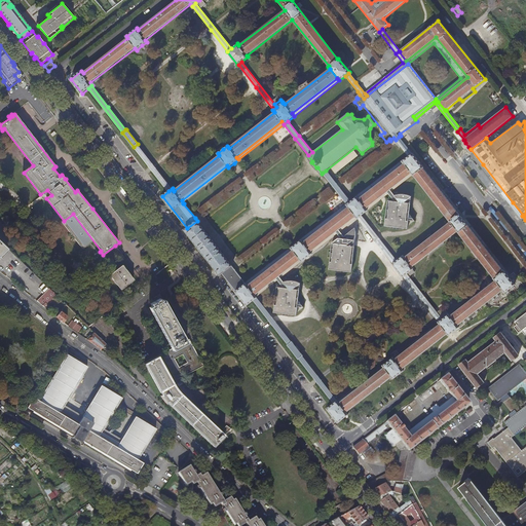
[(397,141),(408,156),(412,154),(399,137),(396,140),(397,141)]
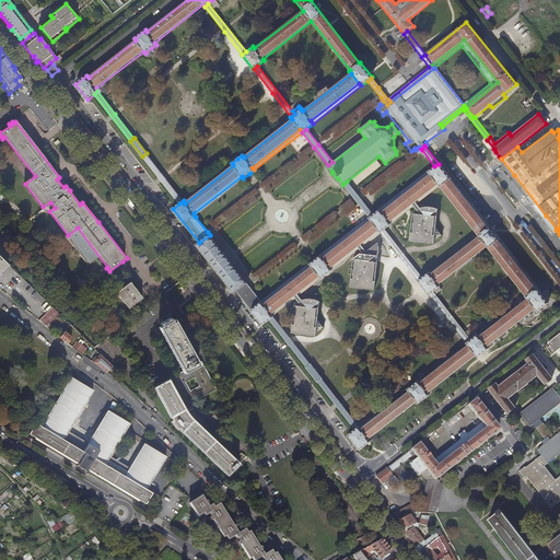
[(164,177),(147,153),(142,156),(179,203),(183,201),(164,177)]
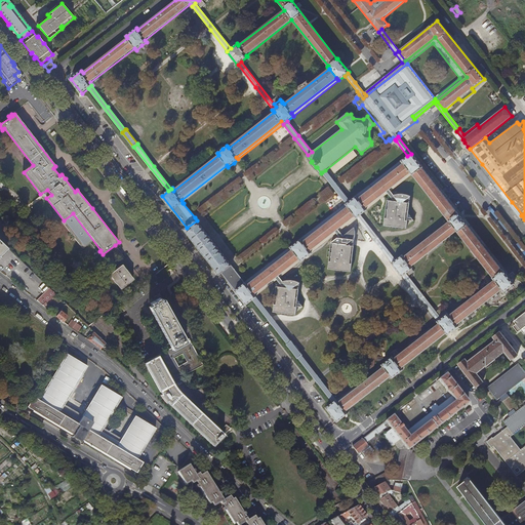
[(352,150),(330,167),(335,174),(357,157),(352,150)]
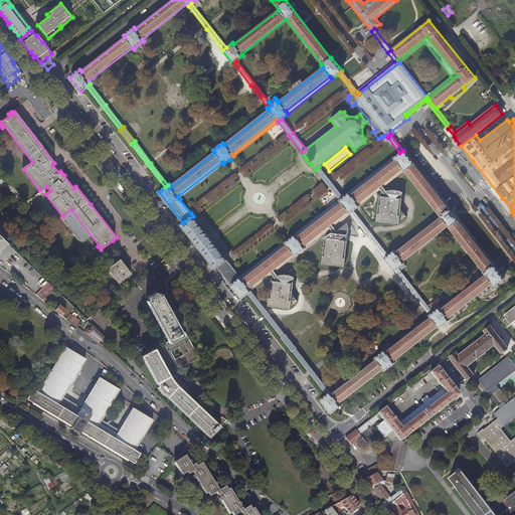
[(393,158),(395,161),(402,170),(404,172),(405,172),(441,217),(396,252),(394,250),(388,255),(384,259),(390,266),(394,272),(395,272),(398,269),(400,272),(405,267),(403,265),(404,264),(403,262),(448,227),(484,273),(483,273),(485,276),(492,285),(494,287),(504,279),(493,265),(458,220),(462,217),(454,206),(449,209),(414,165),(414,164),(403,150),(403,151),(399,153),(393,158)]
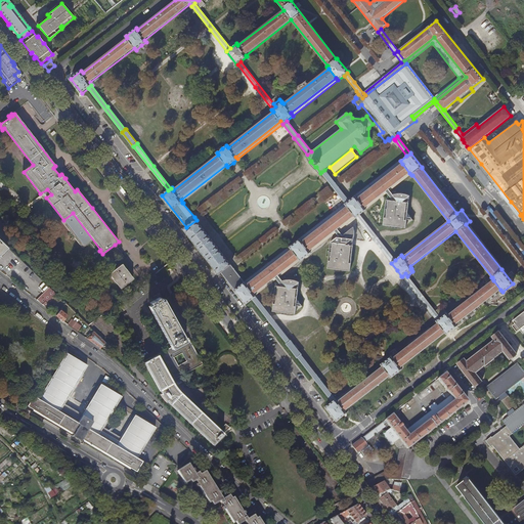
[(402,164),(400,161),(355,195),(357,199),(402,164)]
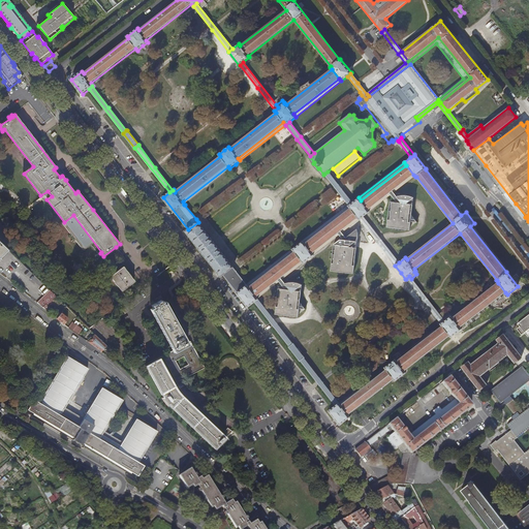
[(247,285),(234,269),(224,276),(249,308),(255,303),(259,300),(257,298),(278,281),(281,279),(302,261),(304,263),(309,260),(314,255),(312,253),(338,234),(340,231),(358,218),(360,220),(360,219),(363,217),(370,212),(368,210),(390,193),(392,191),(413,175),(406,165),(361,200),(359,197),(352,203),(349,206),(348,206),(350,209),(305,244),(304,242),(297,247),(293,250),(296,252),(250,287),(248,285),(247,285)]
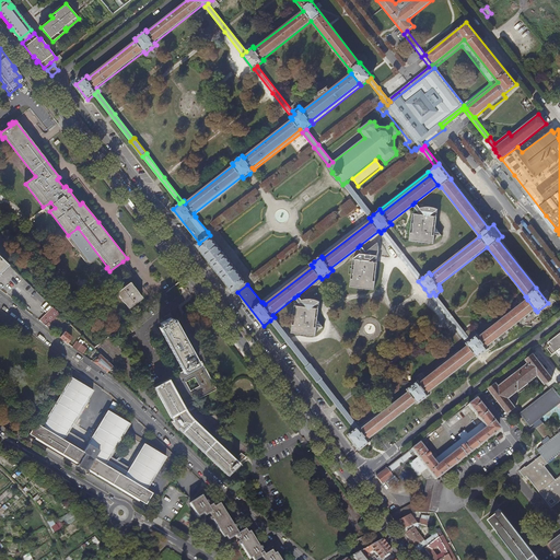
[(196,217),(243,178),(242,176),(194,213),(196,217)]
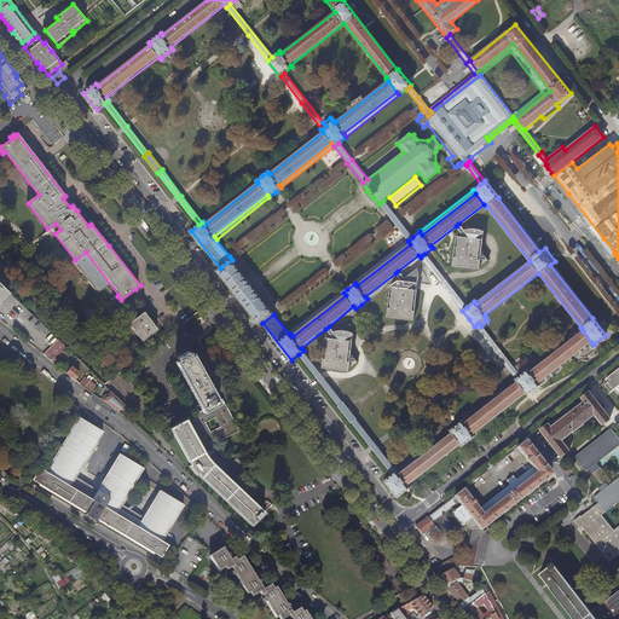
[(409,241),(412,237),(397,218),(383,201),(380,203),(393,221),(409,241)]
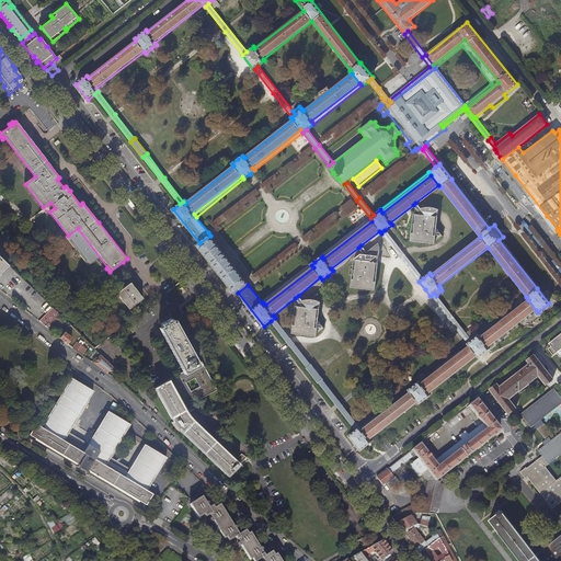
[(415,203),(413,205),(421,216),(422,216),(422,212),(421,209),(415,203)]
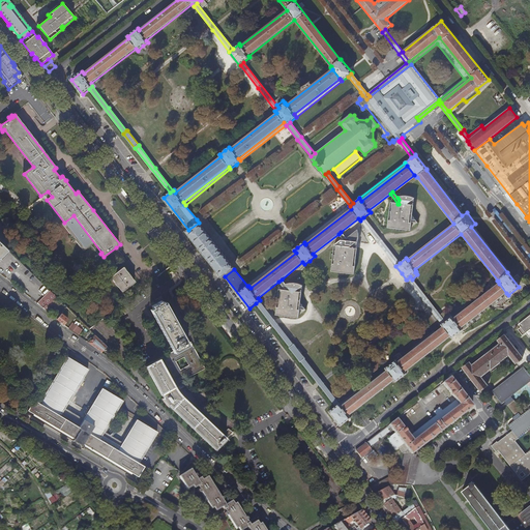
[(399,204),(398,204),(392,203),(390,216),(389,216),(387,228),(411,231),(411,224),(410,224),(410,222),(418,223),(411,215),(412,205),(407,205),(415,199),(407,197),(398,198),(399,200),(399,204)]
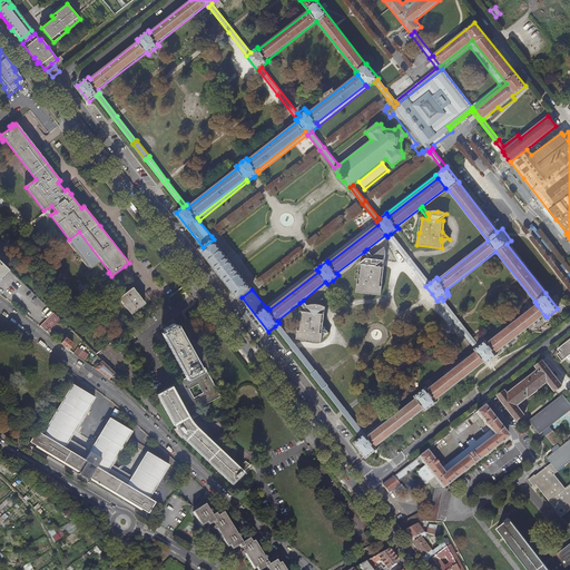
[(377,225),(375,222),(327,261),(328,263),(377,225)]
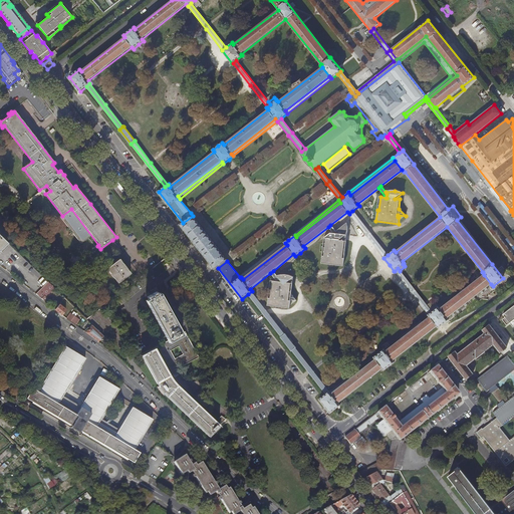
[(352,211),(349,213),(383,258),(388,255),(352,211)]
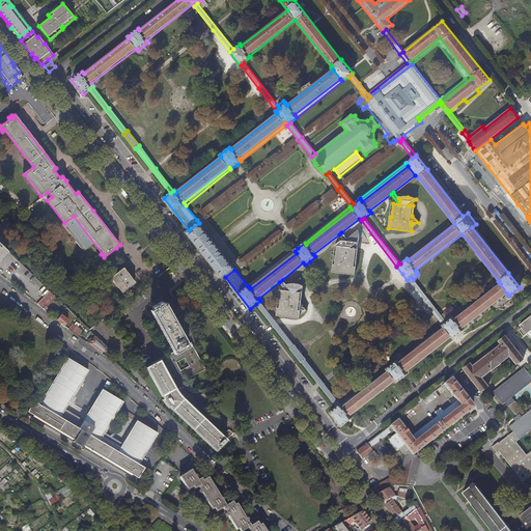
[(199,223),(189,230),(187,232),(199,249),(204,255),(208,261),(210,261),(222,278),(225,277),(234,270),(221,252),(222,251),(217,246),(213,240),(199,223)]
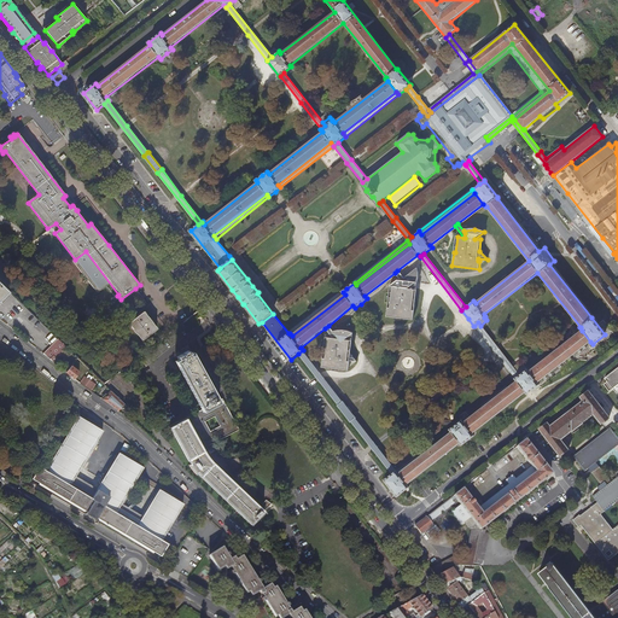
[(417,268),(403,278),(406,281),(401,281),(397,281),(390,287),(392,287),(390,303),(388,304),(386,318),(413,320),(415,305),(412,305),(414,283),(417,284),(418,274),(417,268)]
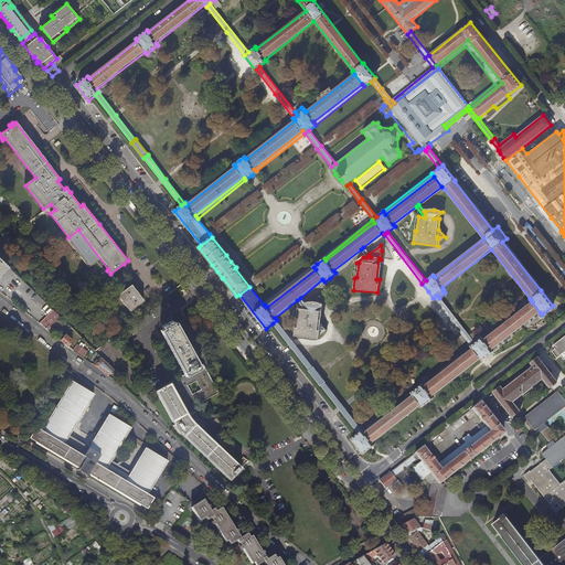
[(365,249),(363,247),(361,249),(362,253),(366,257),(371,257),(369,254),(365,249)]
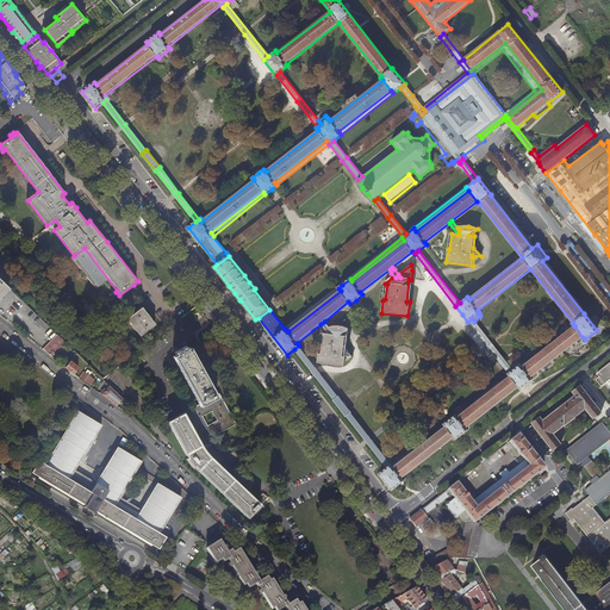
[(0,300),(11,291),(0,280),(0,300)]
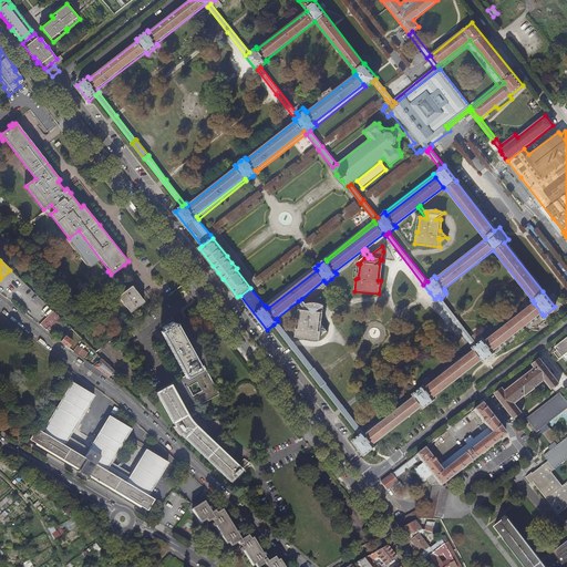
[(317,270),(315,268),(266,306),(268,308),(317,270)]
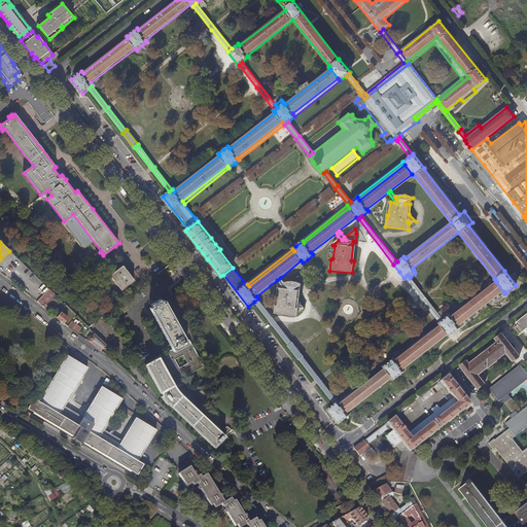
[(116,271),(110,276),(121,291),(135,281),(131,276),(124,266),(116,271)]
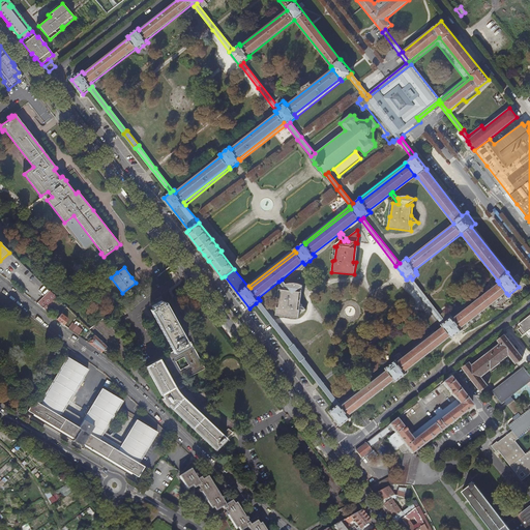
[(410,276),(407,280),(425,303),(441,324),(442,325),(445,322),(412,280),(410,276)]
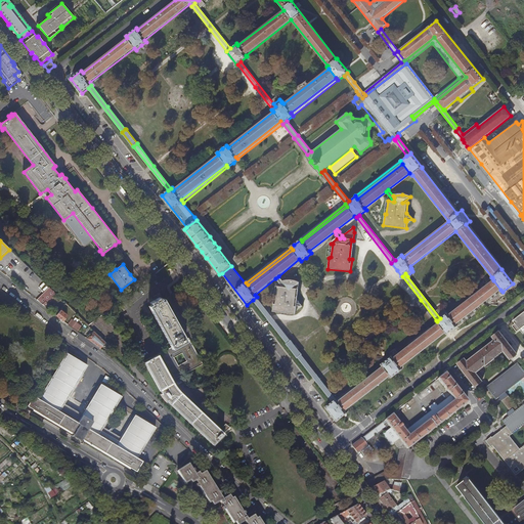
[(282,281),(278,276),(275,278),(284,288),(284,285),(282,281)]
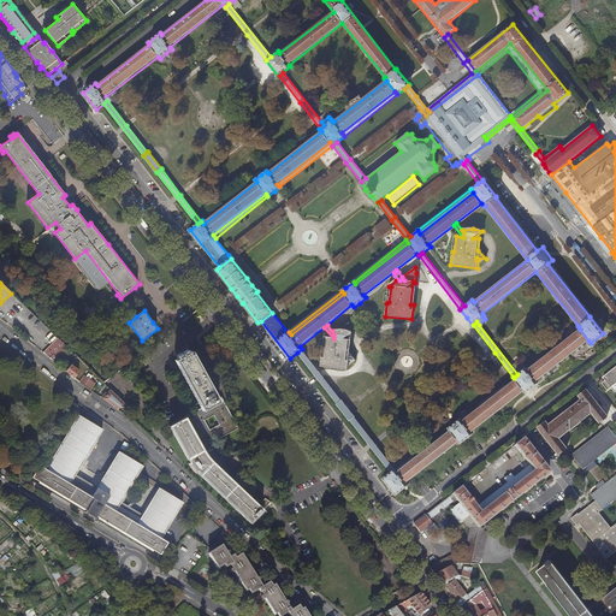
[(338,330),(332,331),(333,335),(333,338),(327,337),(325,353),(323,353),(320,366),(348,369),(349,362),(348,362),(348,360),(356,361),(348,350),(349,343),(349,341),(344,339),(349,336),(353,333),(345,330),(338,330)]
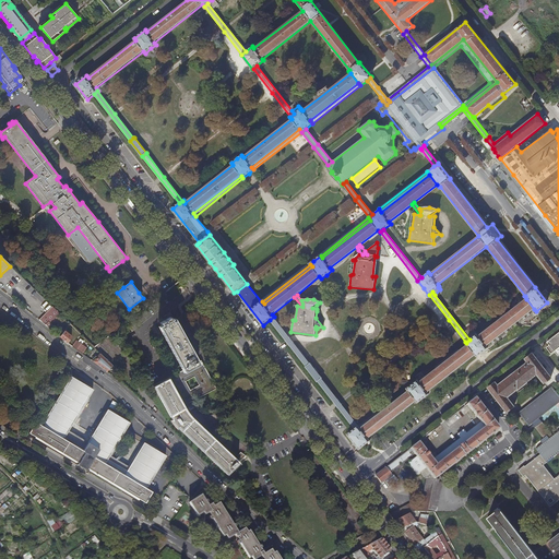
[(534,309),(526,299),(478,336),(477,334),(470,340),(466,343),(467,345),(419,382),(418,380),(412,384),(407,389),(408,391),(367,424),(361,429),(359,426),(358,426),(355,429),(348,435),(359,450),(370,441),(369,438),(416,401),(418,403),(429,394),(427,392),(475,355),(477,357),(488,348),(486,346),(534,309)]
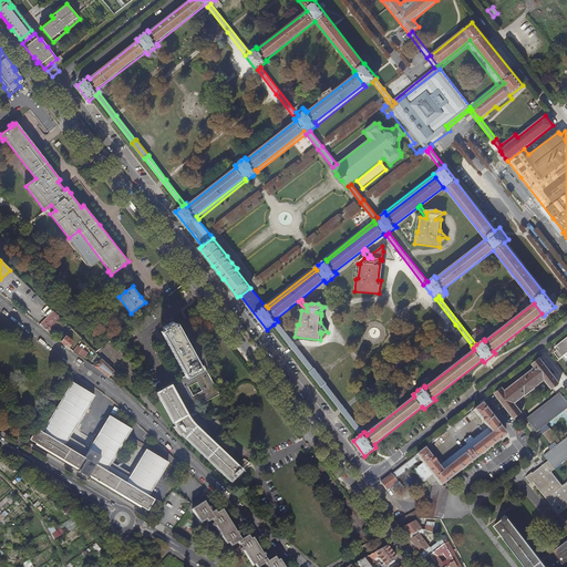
[(53,312),(40,326),(47,331),(49,328),(51,329),(60,319),(53,312)]
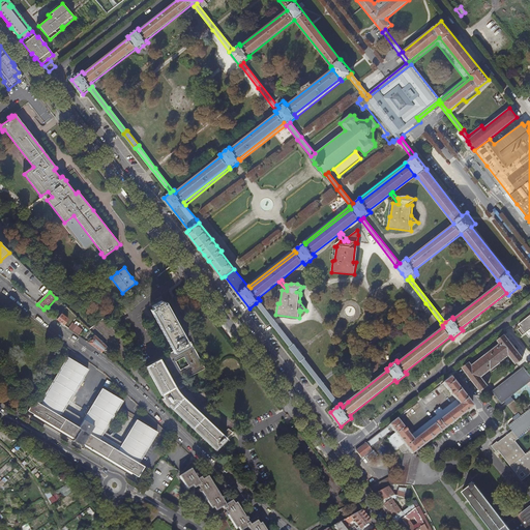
[(151,311),(174,352),(146,367),(164,400),(163,400),(169,407),(170,407),(203,439),(215,451),(227,440),(179,393),(175,387),(206,369),(190,343),(187,344),(162,297),(156,300),(159,305),(151,311)]
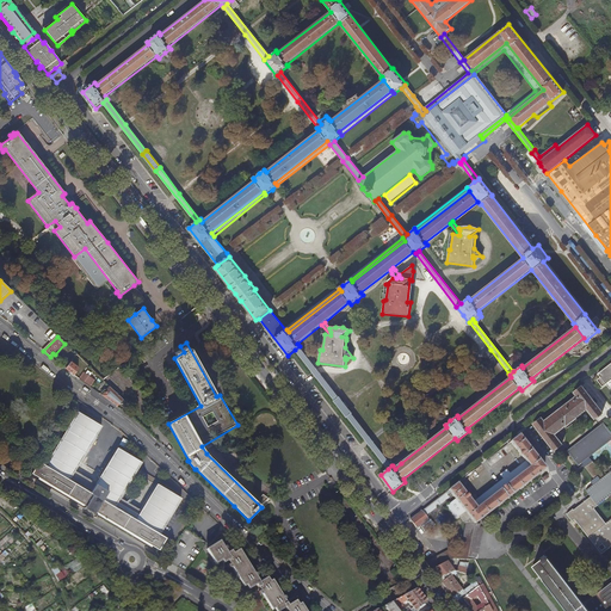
[(339,397),(300,346),(295,350),(334,401),(339,397)]
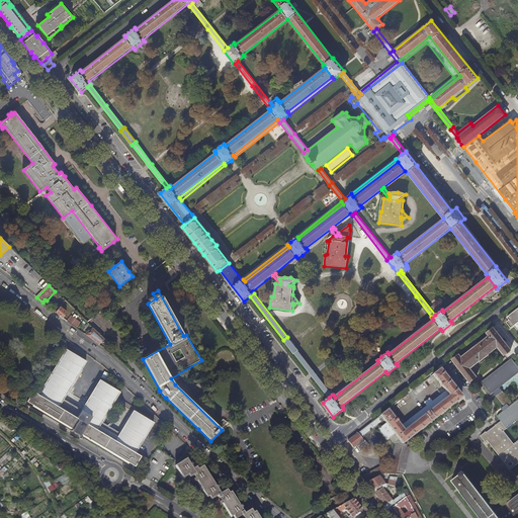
[(517,313),(516,315),(514,312),(507,317),(514,326),(517,322),(517,313)]
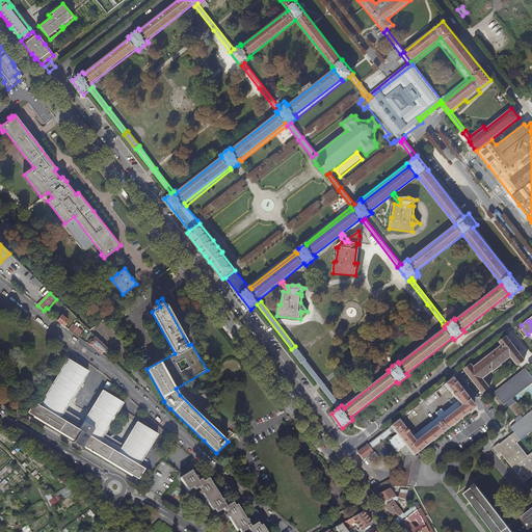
[(74,325),(70,330),(79,338),(82,333),(79,330),(79,329),(74,325)]
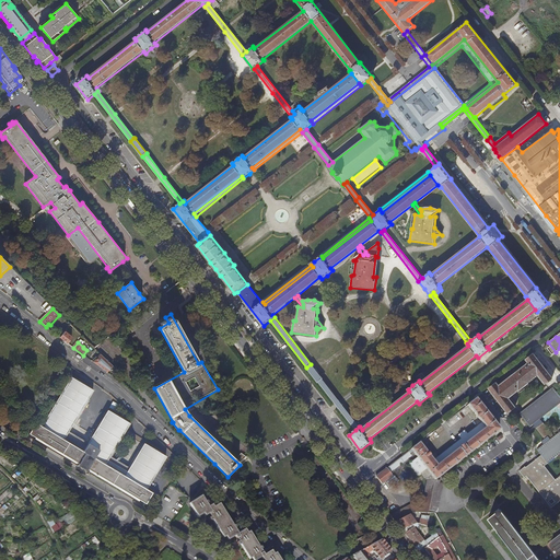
[(552,378),(534,354),(526,360),(528,363),(499,386),(497,383),(489,389),(508,413),(515,408),(509,398),(517,392),(517,393),(528,384),(527,383),(538,376),(545,385),(552,378)]
